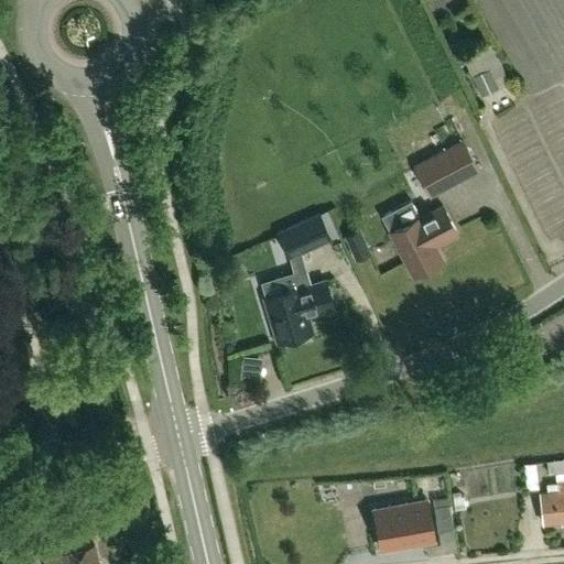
[(490,67),(473,75),(481,95),(499,87),(490,67)]
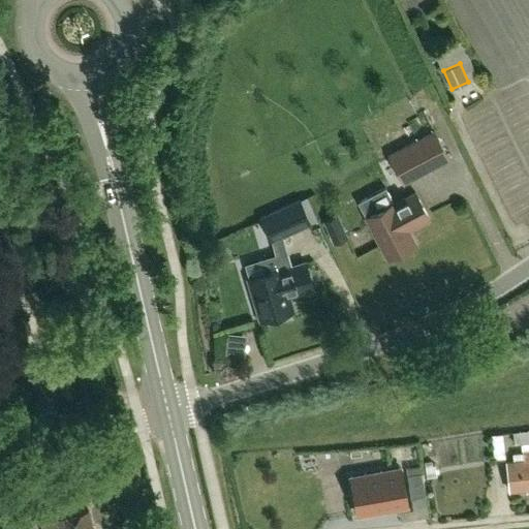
[(403,184),(450,159),(435,129),(387,155),(403,184)]
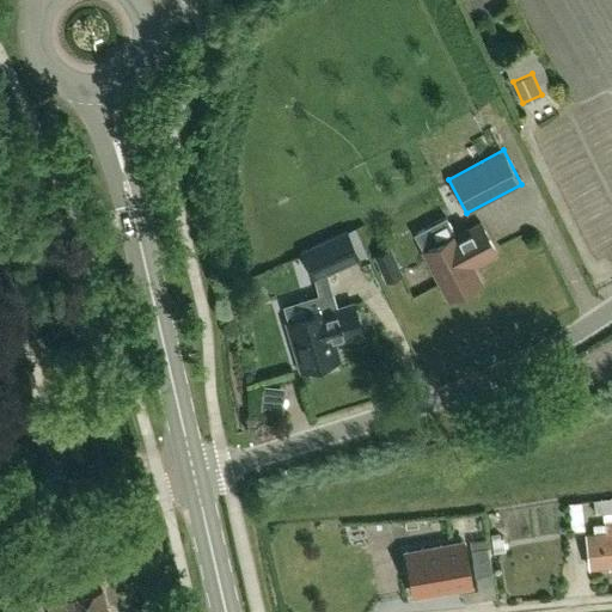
[(412,233),(447,299),(481,282),(471,264),(491,254),(476,226),(461,233),(460,231),(454,234),(446,216),(412,233)]
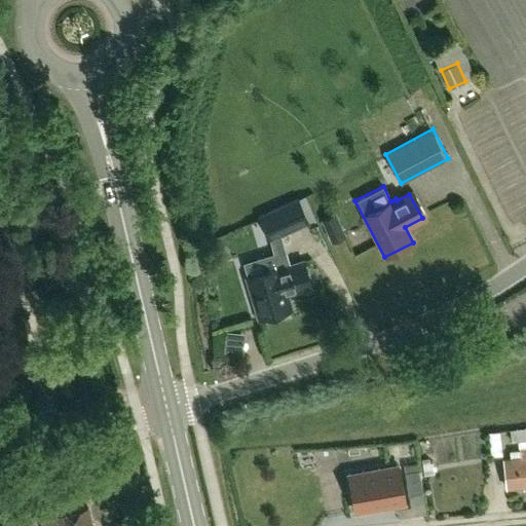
[(275,318),(276,314),(292,309),(287,295),(311,287),(304,261),(291,265),(288,253),(286,253),(282,234),(308,223),(299,197),(258,215),(267,240),(270,239),(274,255),(243,264),(248,278),(259,320),(263,318),(267,322),(275,318)]
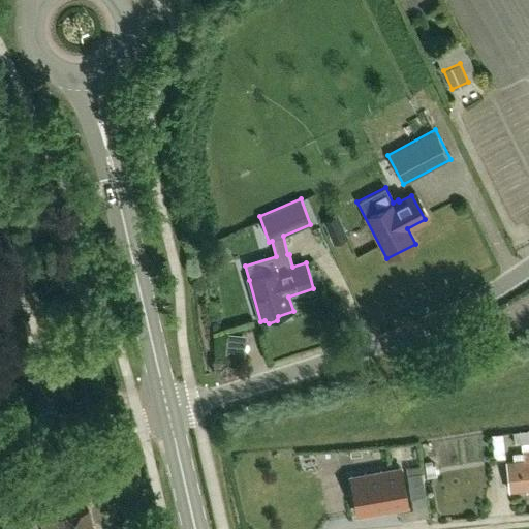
[(322,220),(333,244),(347,238),(338,214),(322,220)]
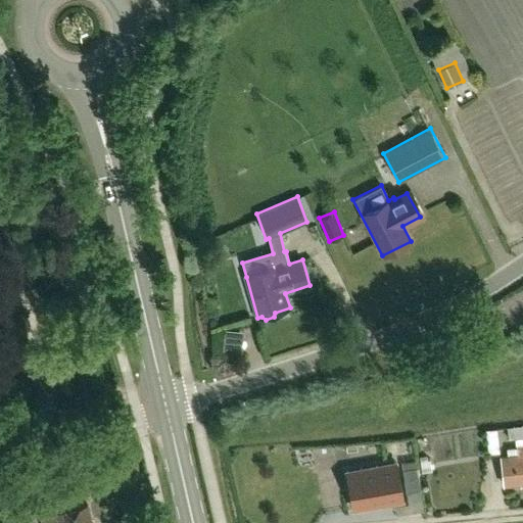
[(488,437),(505,436),(504,417),(487,418),(488,437)]
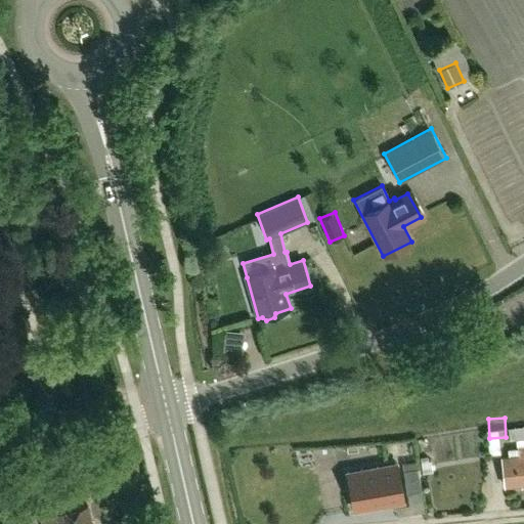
[(501,459),(505,486),(523,483),(523,426),(507,429),(509,441),(515,440),(516,448),(507,449),(508,457),(501,459)]
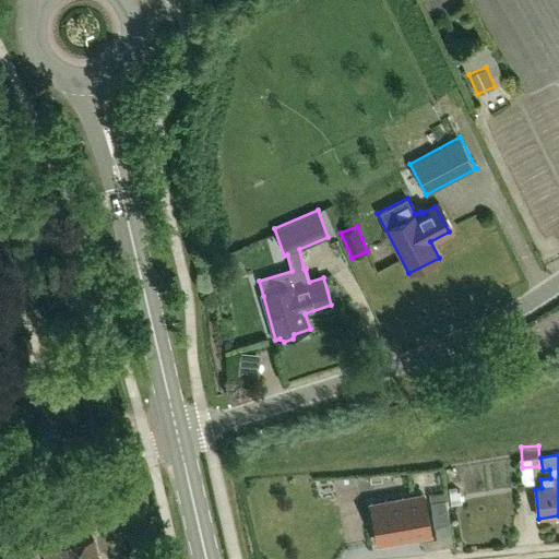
[(461,504),(460,494),(449,495),(450,506),(461,504)]
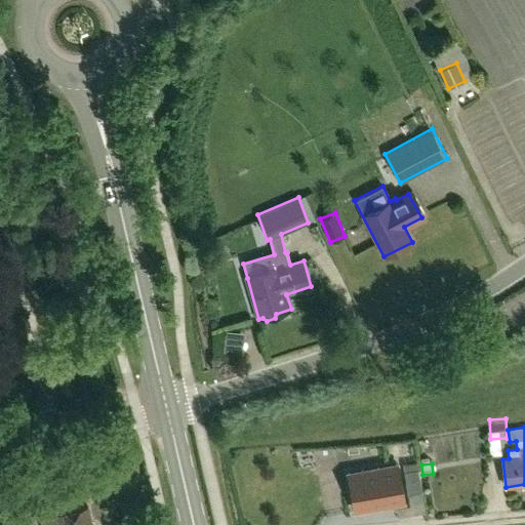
[(348,476),(354,511),(367,508),(368,509),(369,509),(369,508),(396,503),(393,486),(401,485),(398,471),(390,473),(389,468),(360,473),(348,476)]
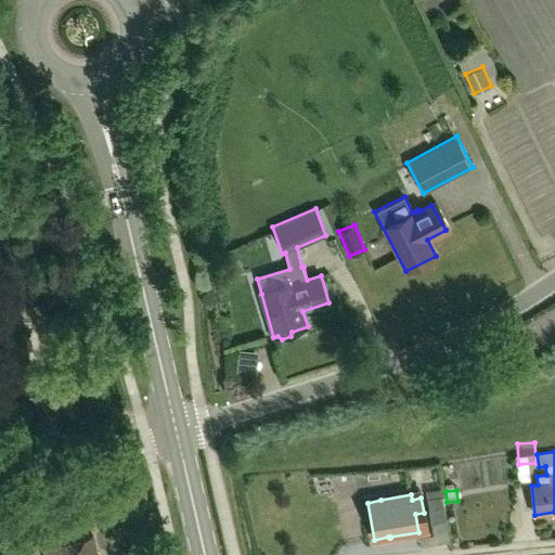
[(431,523),(446,519),(442,497),(427,499),(431,523)]
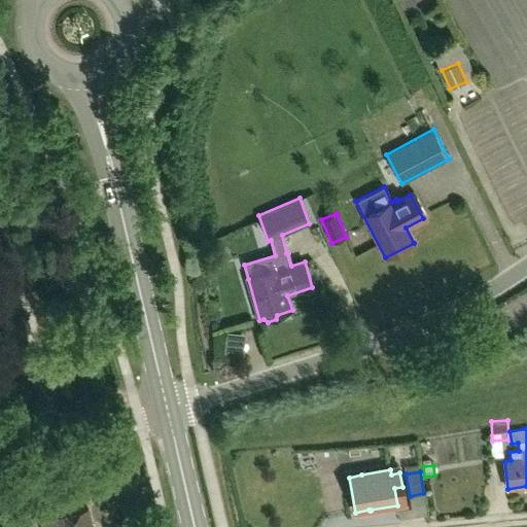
[(53,486),(28,491),(32,506),(56,501),(53,486)]
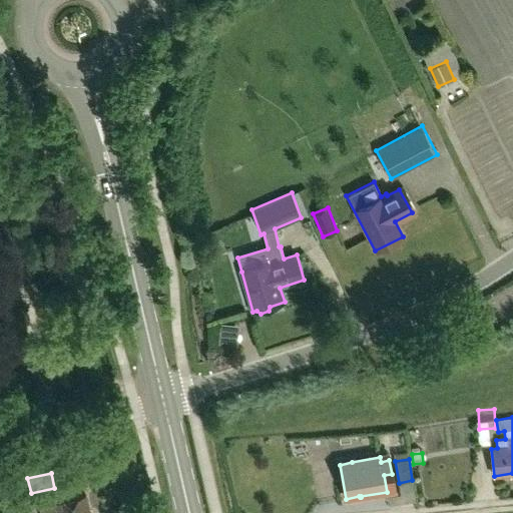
[(89,512),(85,495),(56,501),(57,503),(49,504),(50,512),(89,512)]
